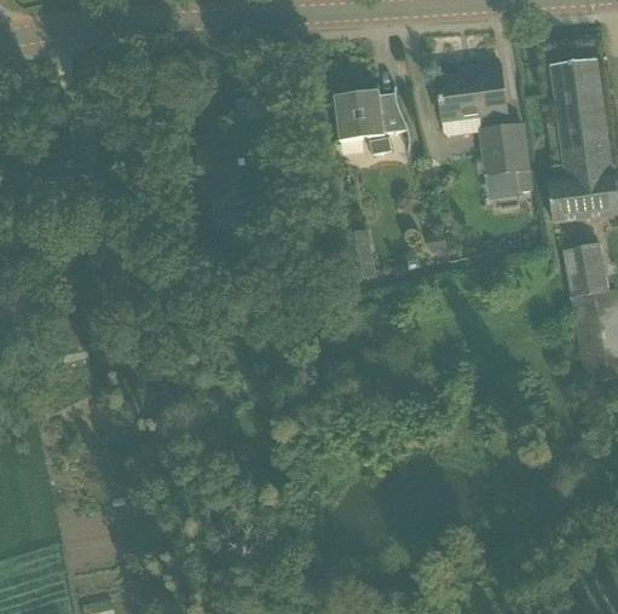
[(595,57),(549,63),(564,163),(552,166),(554,179),(547,180),(552,220),(617,210),(617,196),(614,171),(611,172),(599,81),(595,57)]
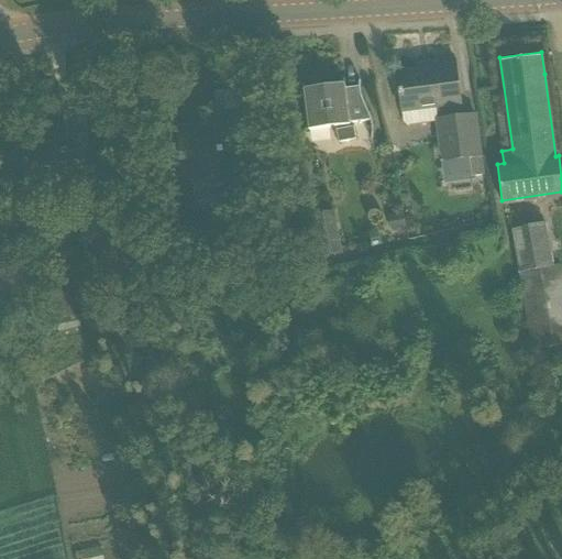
[(396,70),(399,92),(401,109),(432,105),(434,118),(440,160),(444,160),(445,176),(471,174),(469,156),(480,154),(474,112),(462,114),(454,57),(432,61),(432,66),(396,70)]
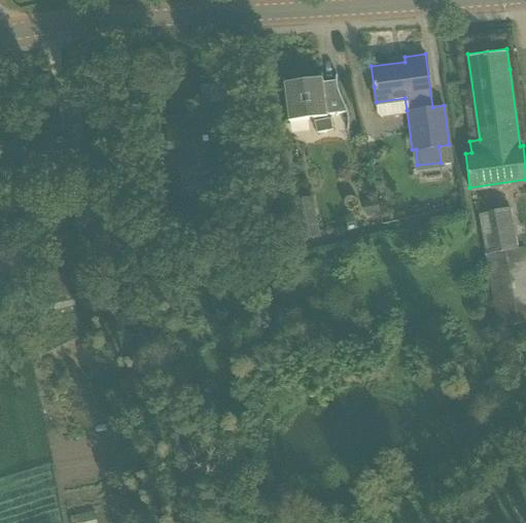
[(325,112),(347,109),(346,105),(345,103),(343,99),(341,94),(339,91),(338,88),(337,83),(337,78),(337,72),(336,72),(335,75),(335,78),(322,79),(321,75),(283,80),(288,118),(313,115),(313,118),(315,131),(332,128),(329,114),(325,115),(325,112)]
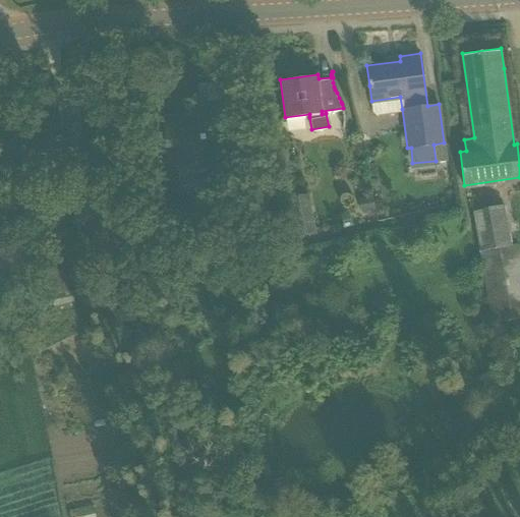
[(263,155),(274,153),(272,136),(261,138),(263,155)]
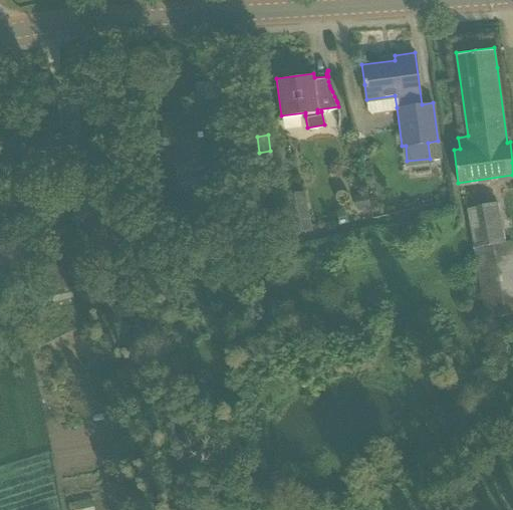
[(440,158),(438,141),(428,143),(430,159),(440,158)]
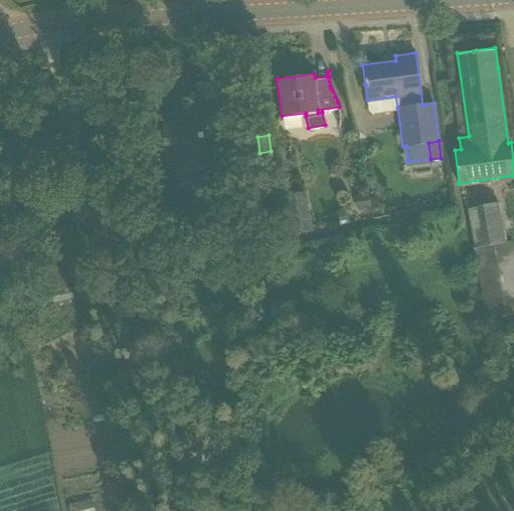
[(294,233),(312,229),(304,190),(286,193),(294,233)]
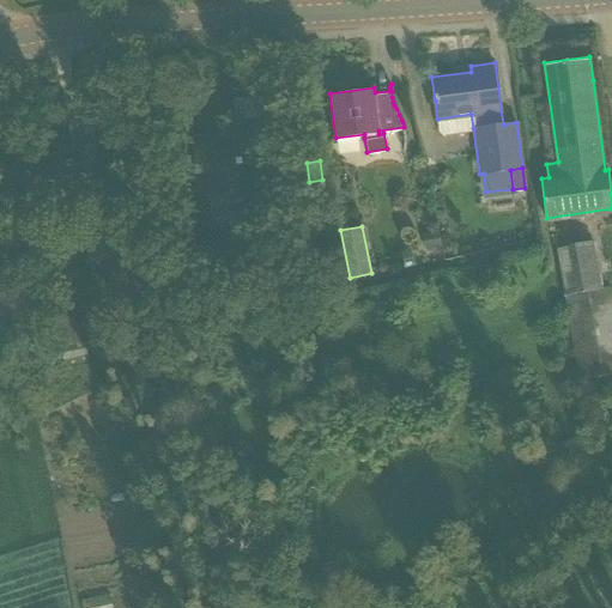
[(425,247),(440,244),(437,228),(423,231),(425,247)]
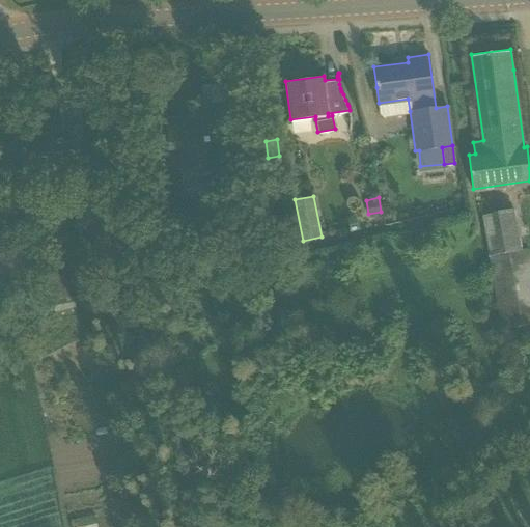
[(502,327),(529,322),(529,257),(528,246),(521,248),(513,206),(490,211),(496,249),(489,250),(502,327)]
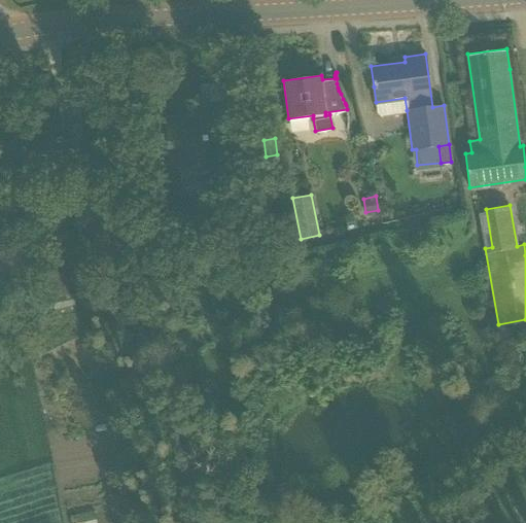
[(0,336),(10,336),(9,315),(0,315),(0,336)]
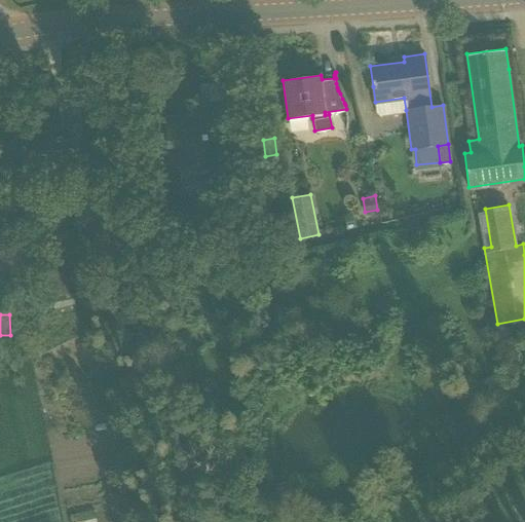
[(408,518),(412,521),(418,521),(420,520),(413,513),(408,518)]
